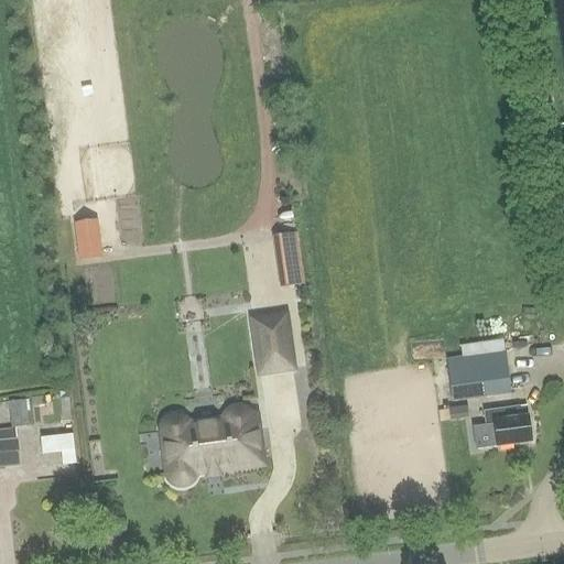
[(96,224),(77,226),(83,266),(102,263),(96,224)]
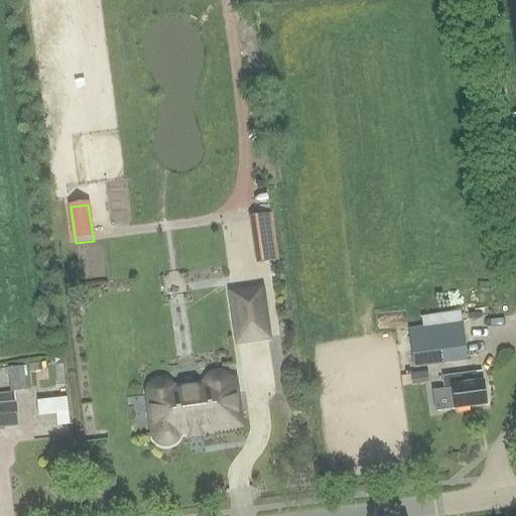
[(270,210),(250,213),(257,263),(277,260),(270,210)]
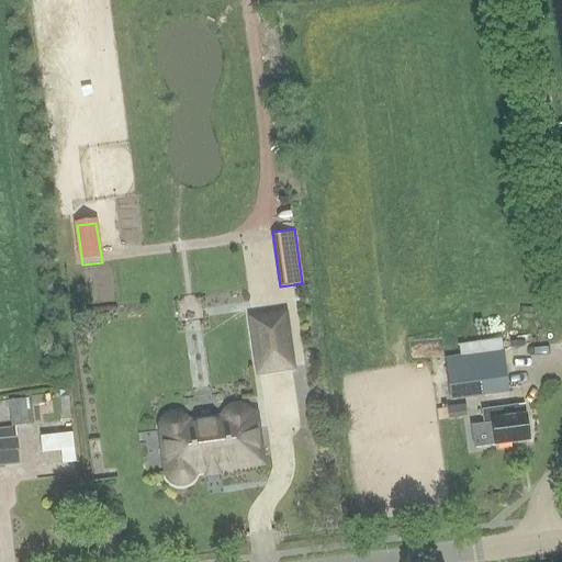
[(290,367),(283,317),(255,322),(262,371),(290,367)]
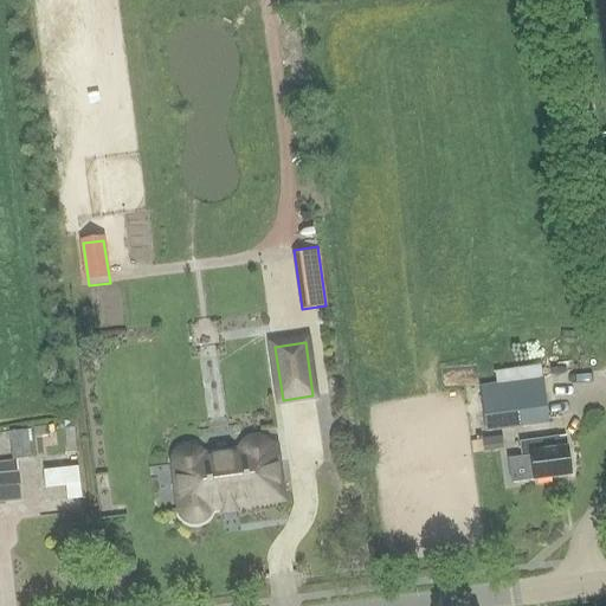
[(543,379),(479,386),(485,432),(549,424),(543,379)]
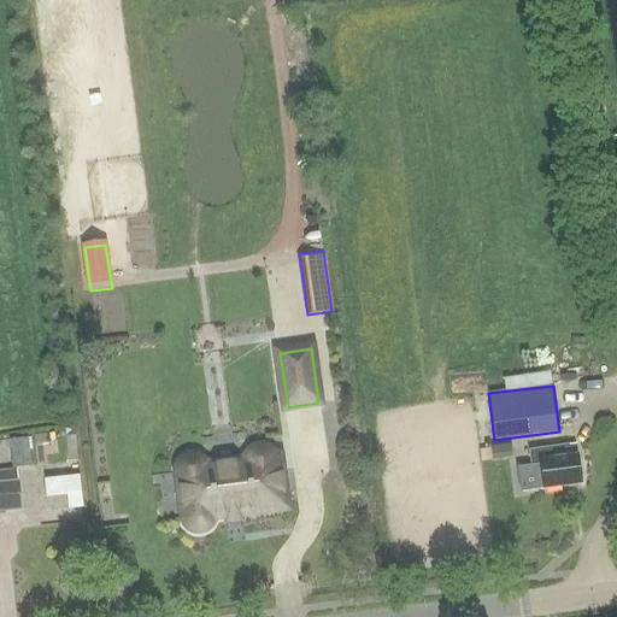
[(17,464),(31,462),(27,436),(12,439),(17,464)]
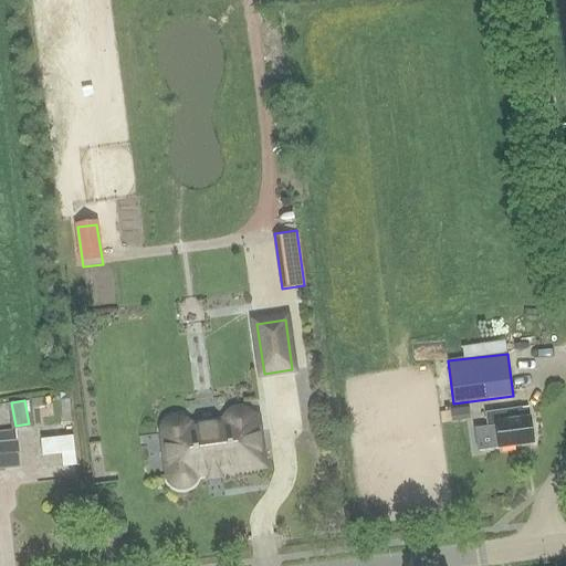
[(470,420),(469,408),(450,410),(452,422),(470,420)]
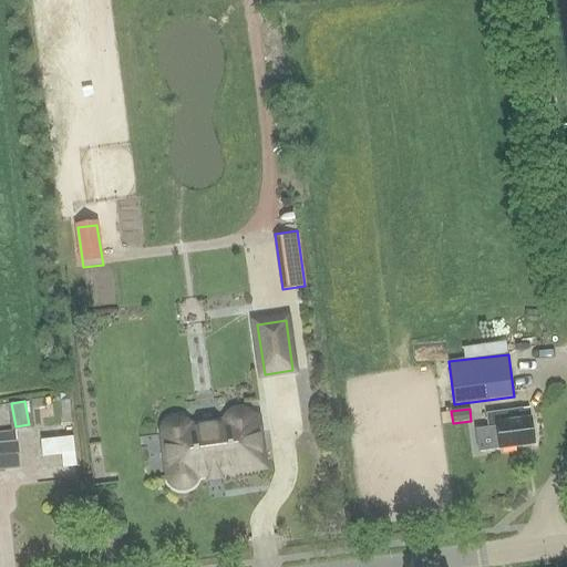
[(534,445),(529,409),(486,414),(488,430),(497,429),(501,450),(534,445)]
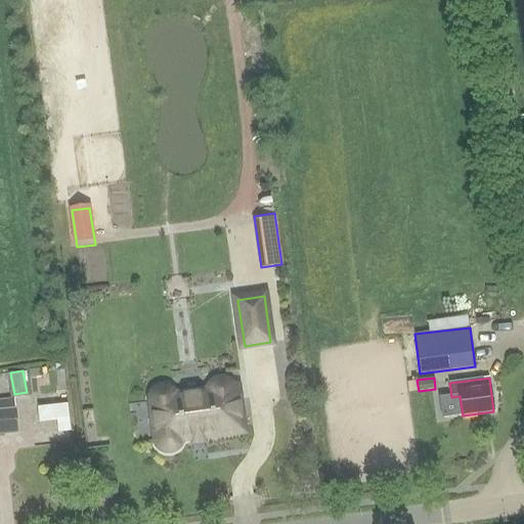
[(181,440),(242,430),(236,390),(231,390),(228,385),(223,382),(217,383),(212,387),(211,393),(174,398),(171,392),(166,390),(160,390),(155,395),(154,400),(159,441),(162,446),(167,449),(173,449),(178,445),(181,440)]
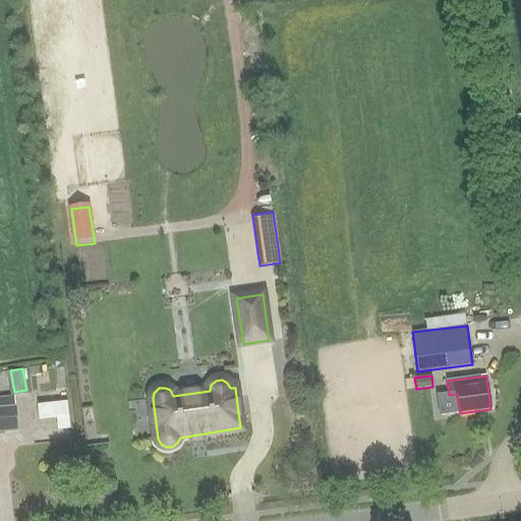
[(37,418),(56,417),(57,428),(69,427),(67,399),(36,401),(37,418)]
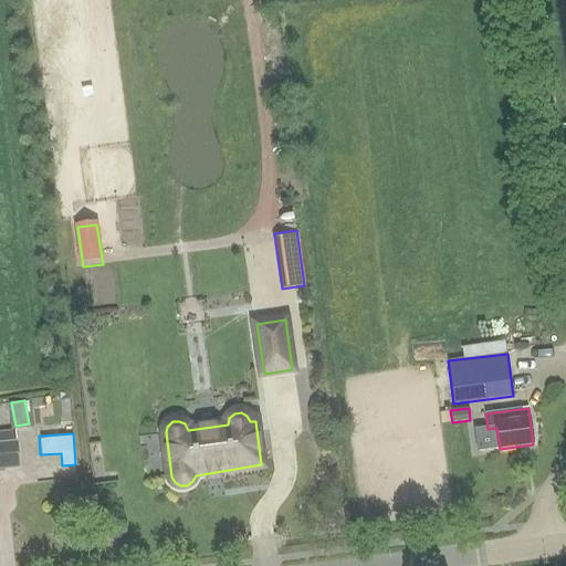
[(0,468),(19,465),(16,443),(0,444),(0,468)]
